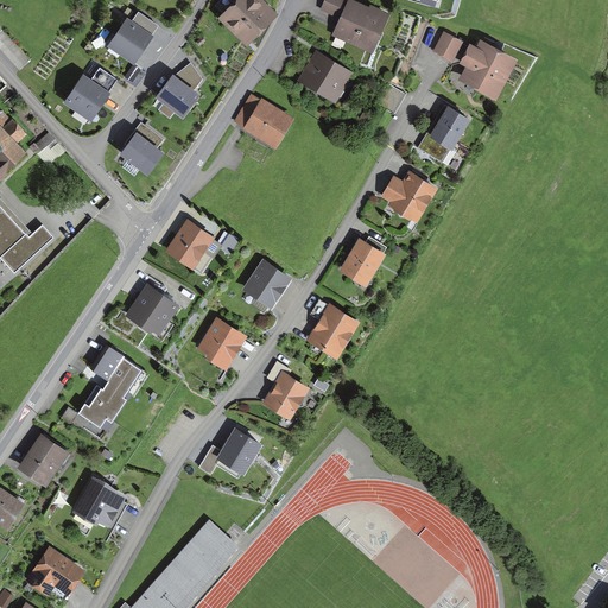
[(225,0),(230,5),(217,20),(247,49),(279,16),(261,0),(225,0)]
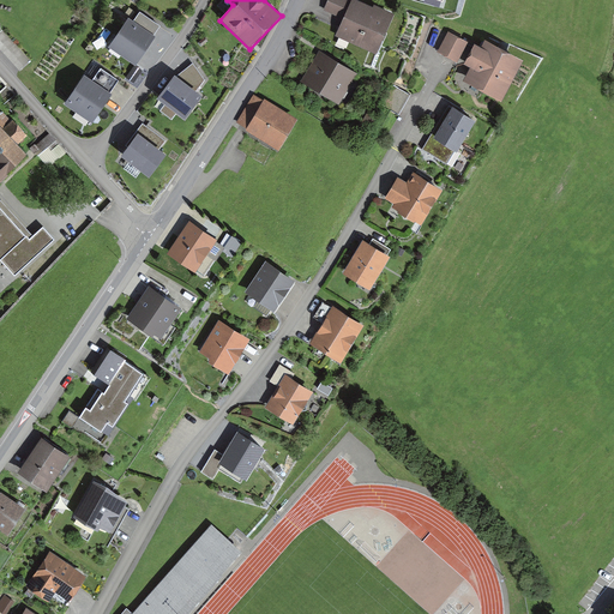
[(342,25),(337,36),(377,53),(392,17),(354,0),(327,0),(323,11),(338,18),(338,24),(342,25)]
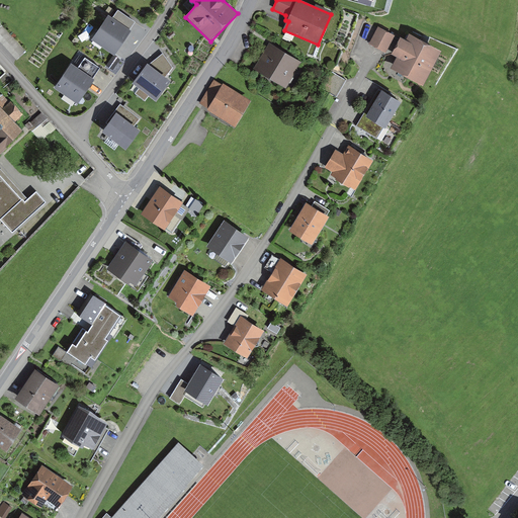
[(108,16),(91,40),(114,56),(132,31),(108,16)]
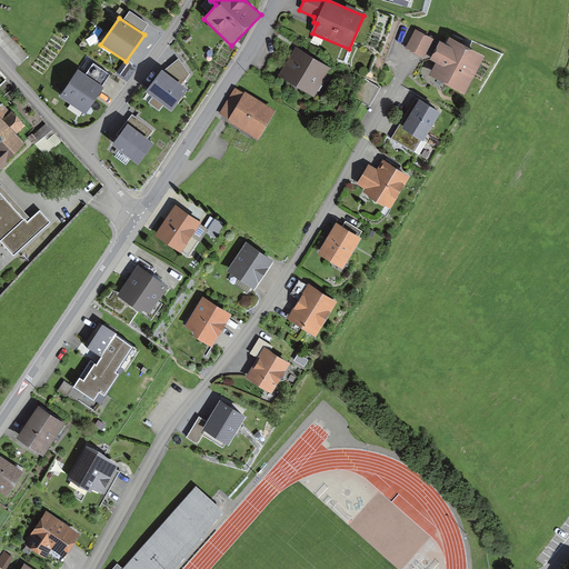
[(433,40),(415,30),(406,49),(425,59),(433,40)]
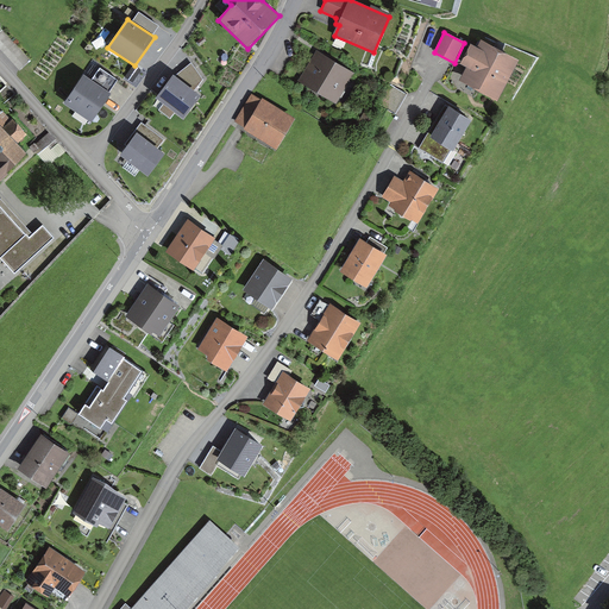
[(520,61),(481,39),(476,48),(470,44),(459,64),(466,68),(459,81),(497,101),(520,61)]
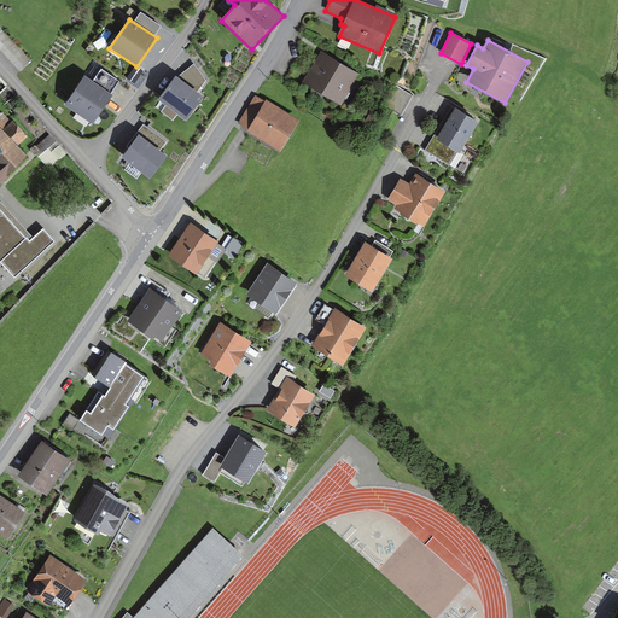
[(302,83),(340,105),(360,74),(321,51),(302,83)]
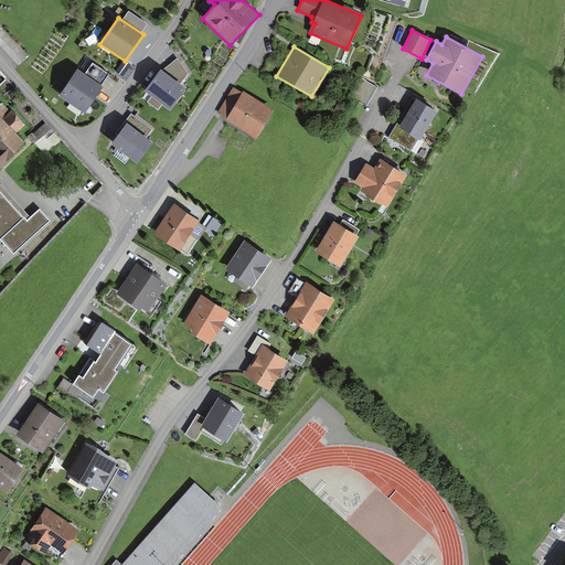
[(77,70),(60,97),(85,115),(104,87),(77,70)]
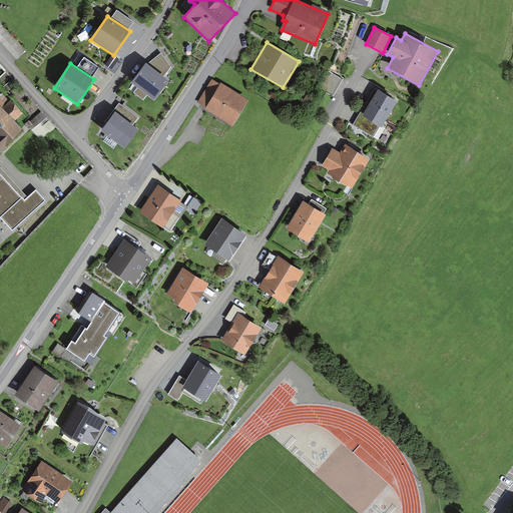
[(146,64),(132,83),(137,87),(133,93),(144,101),(147,96),(154,101),(169,81),(146,64)]
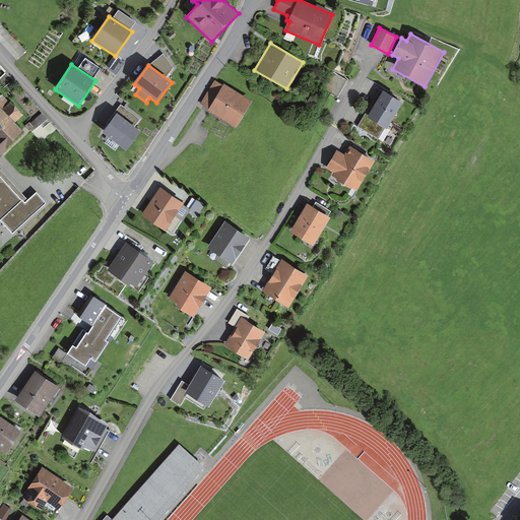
[(331,72),(325,91),(341,96),(347,78),(331,72)]
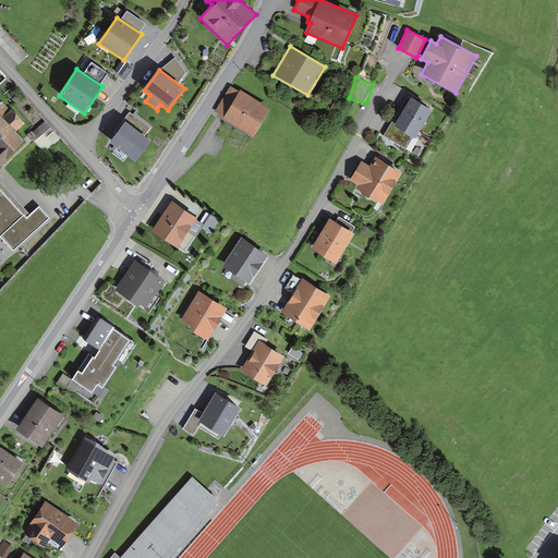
[(230,87),(215,112),(223,118),(222,120),(254,138),(271,109),(240,89),(239,92),(230,87)]
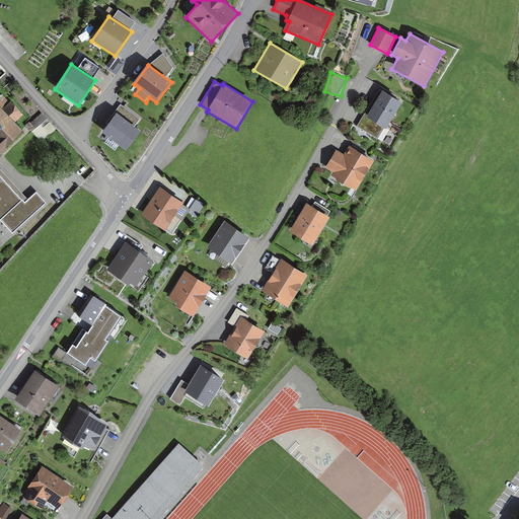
[(379,90),(357,128),(377,140),(384,129),(386,130),(402,103),(383,91),(382,92),(379,90)]
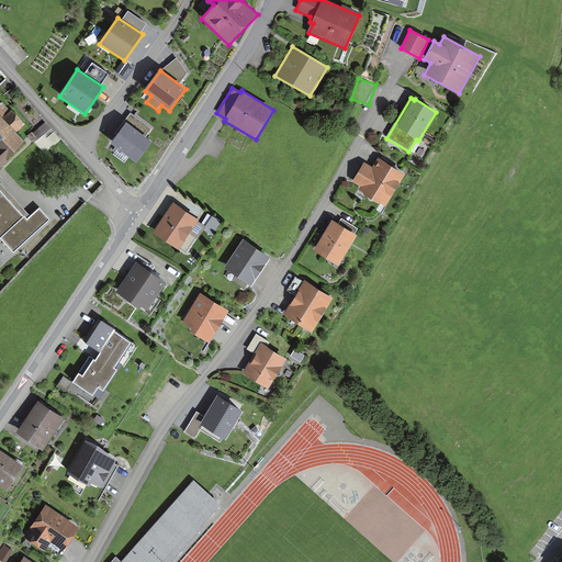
[(25,143),(17,133),(26,125),(6,105),(1,111),(0,109),(0,166),(14,154),(25,143)]
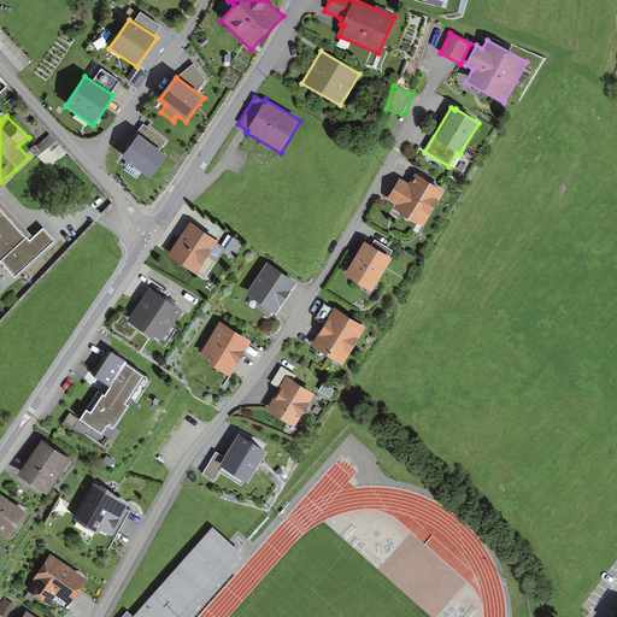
[(139,136),(122,158),(150,180),(166,158),(139,136)]
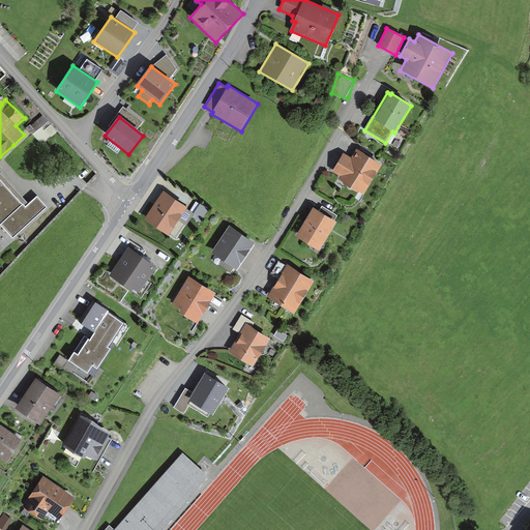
[(42,119),(32,126),(36,133),(47,124),(42,119)]
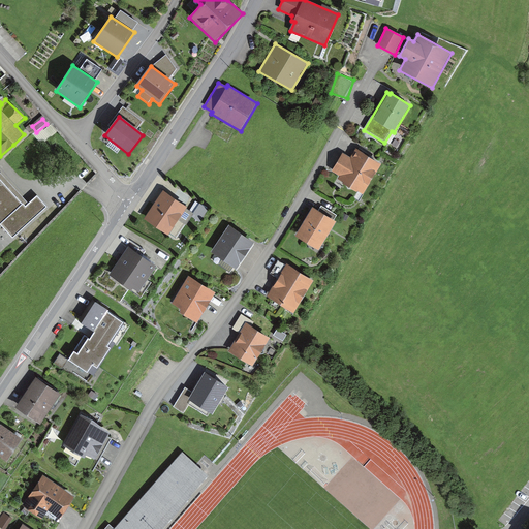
[(342,153),(332,172),(339,176),(337,180),(364,196),(383,165),(355,149),(350,158),(342,153)]
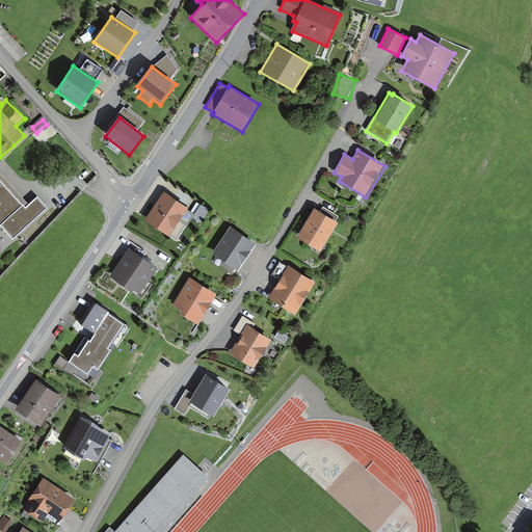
[(0,227),(1,227),(14,240),(49,208),(37,195),(28,204),(0,174),(0,227)]
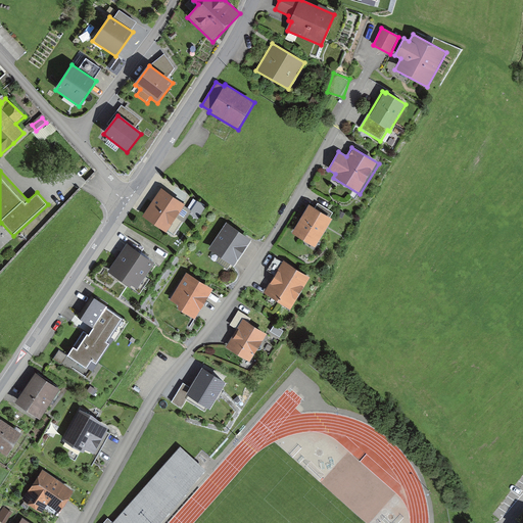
[(146,215),(172,232),(187,209),(161,192),(146,215)]
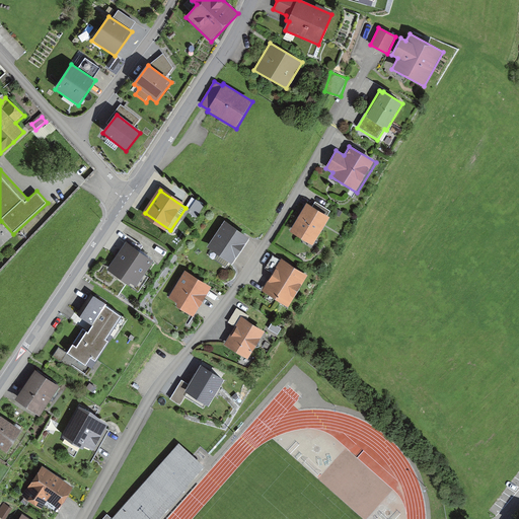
[(306,204),(289,232),(313,247),(331,218),(328,217),(330,211),(315,202),(312,207),(306,204)]
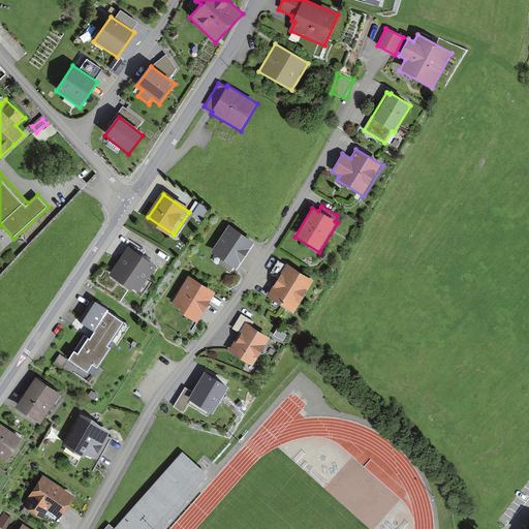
[(229,227),(214,250),(237,265),(252,242),(229,227)]
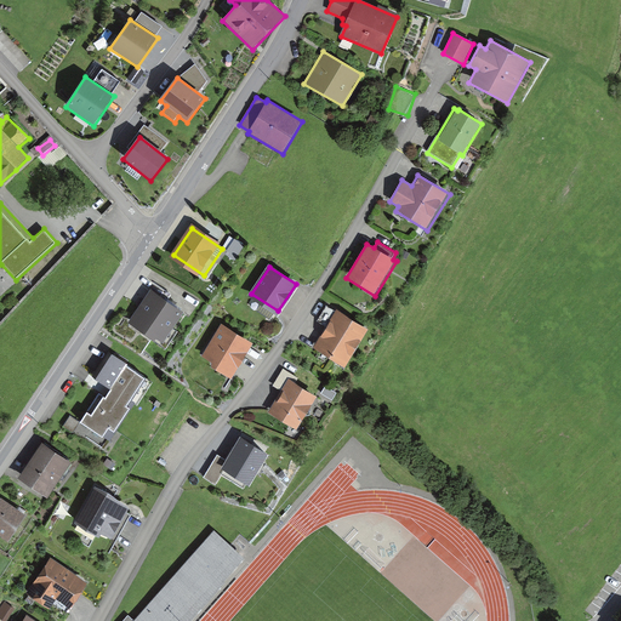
[(160,340),(178,312),(151,294),(132,320),(160,340)]
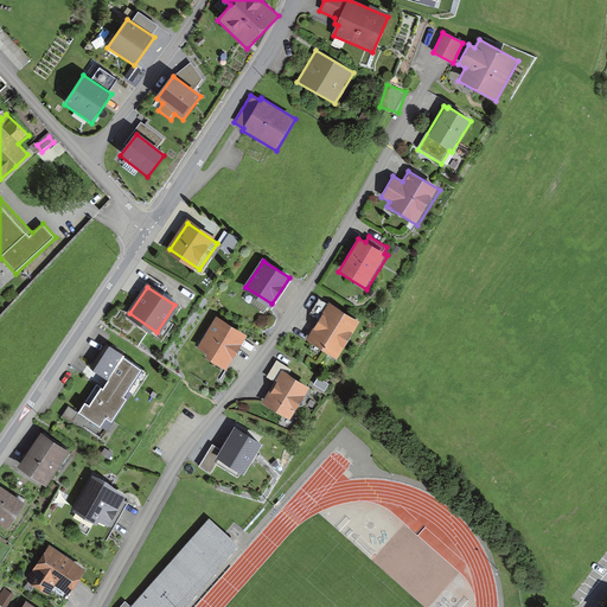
[(330,304),(306,340),(337,360),(360,323),(330,304)]
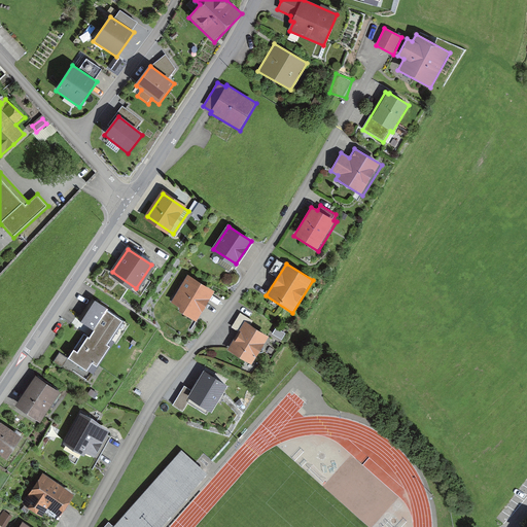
[(187,275),(171,303),(179,308),(179,312),(197,322),(215,292),(187,275)]
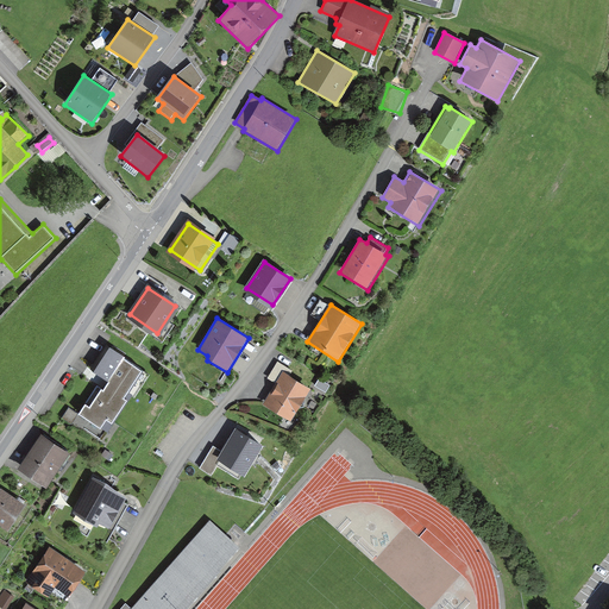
[(121,396),(139,370),(111,350),(96,371),(111,381),(104,391),(98,387),(80,412),(100,426),(107,415),(112,419),(125,399),(121,396)]
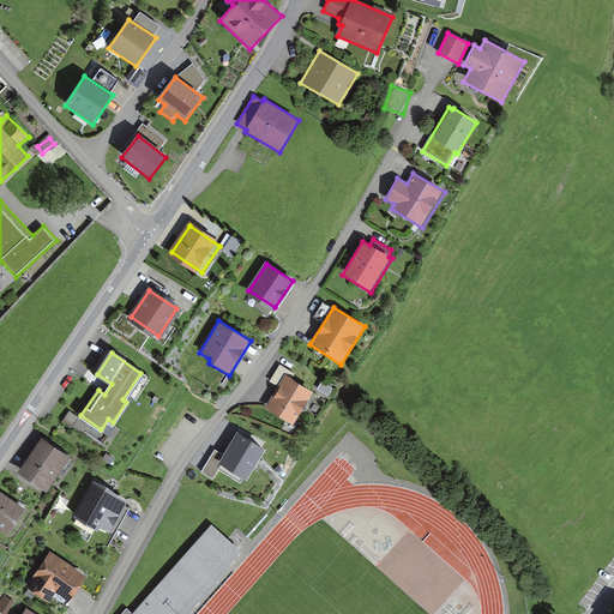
[(286,375),(265,408),(293,426),(314,393),(286,375)]
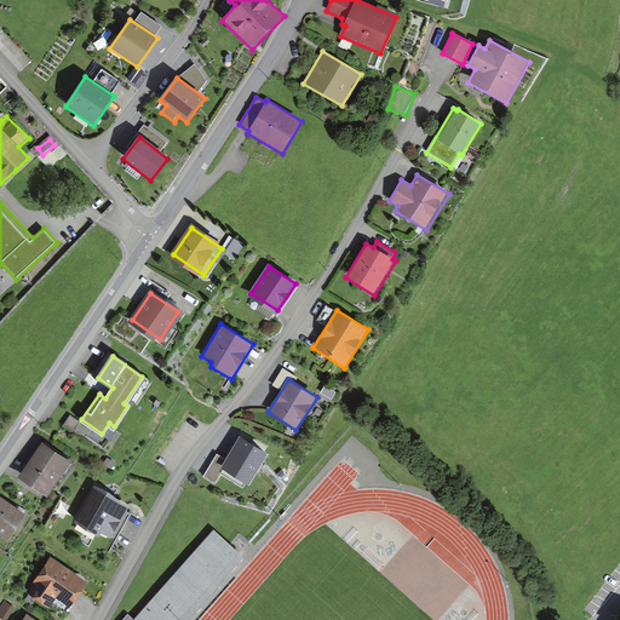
[(246,483),(250,486),(269,454),(240,437),(225,460),(217,455),(202,477),(214,484),(222,475),(244,488),(246,483)]
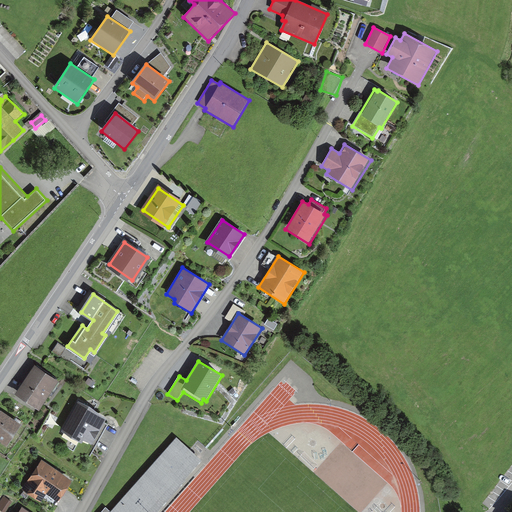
[(38,405),(54,380),(35,368),(19,393),(38,405)]
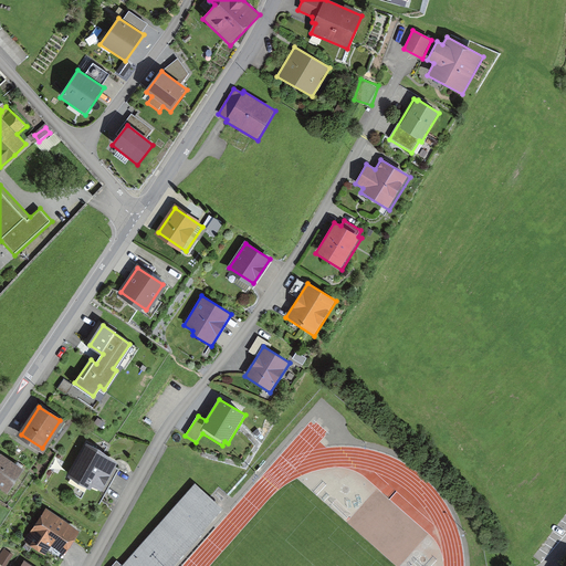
[(86,444),(67,477),(90,491),(92,488),(103,492),(118,464),(98,449),(86,444)]
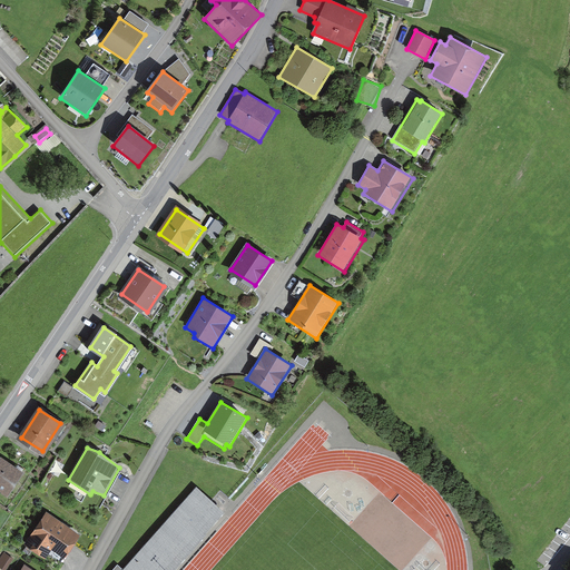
[(21,472),(2,460),(0,461),(0,488),(7,493),(21,472)]
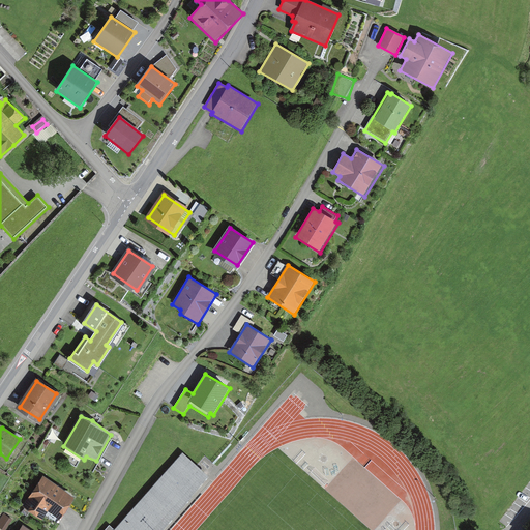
[(162,529),(209,478),(182,453),(114,529),(109,526),(105,529),(162,529)]
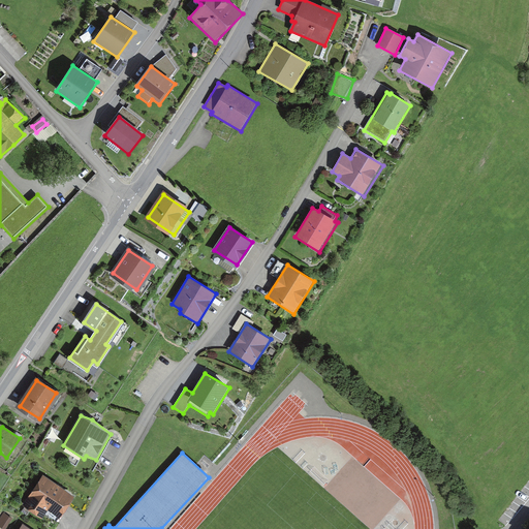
[(74,497),(42,477),(23,505),(42,520),(49,511),(60,519),(74,497)]
